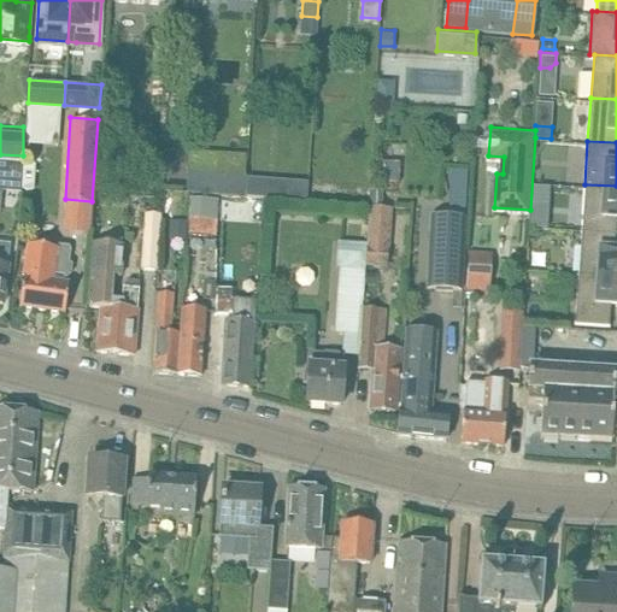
[(0,154),(0,184),(5,186),(6,174),(22,175),(23,159),(23,156),(0,154)]
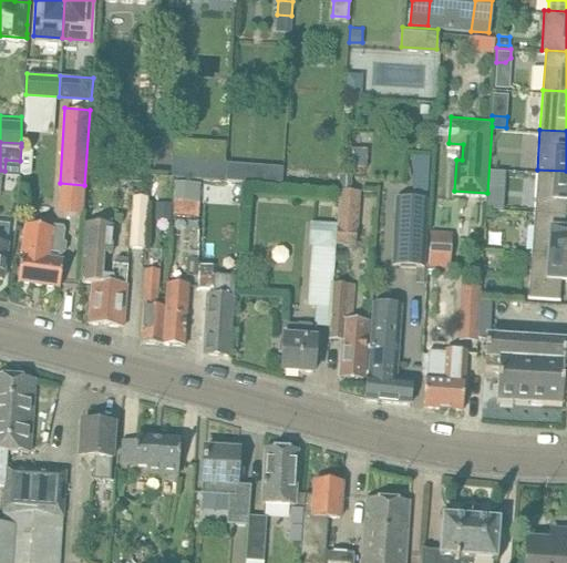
[(21,147),(20,170),(31,170),(32,147),(21,147)]
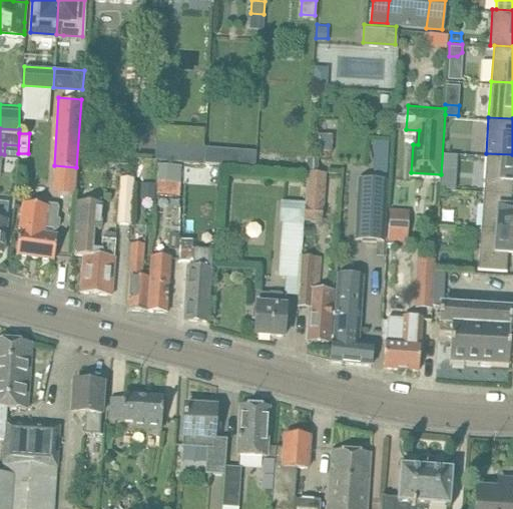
[(80,154),(90,155),(90,146),(81,145),(80,154)]
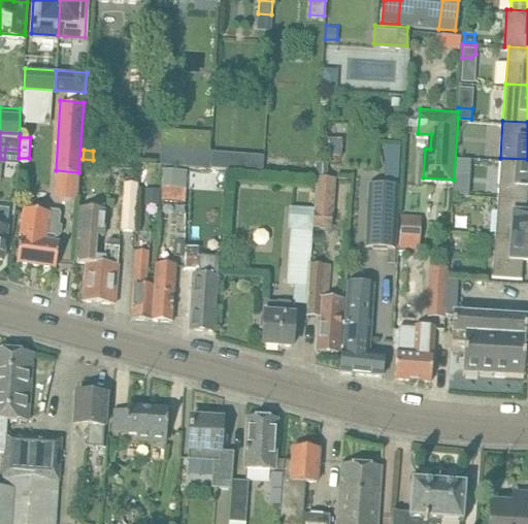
[(456,155),(455,165),(470,166),(471,156),(456,155)]
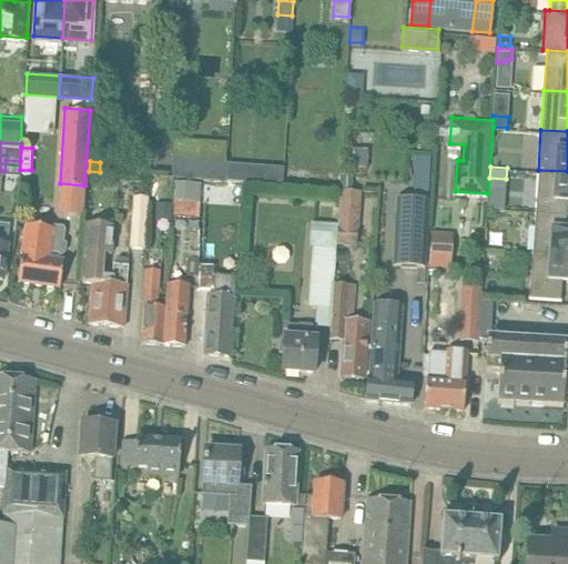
[(342,170),(341,185),(352,187),(353,171),(342,170)]
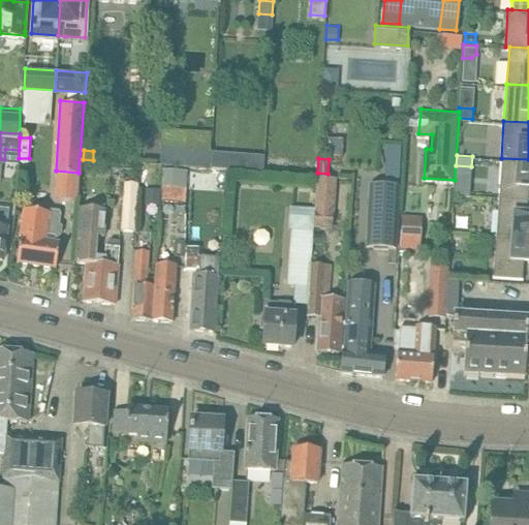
[(528,159),(501,158),(498,195),(527,197),(528,185),(528,184),(528,159)]
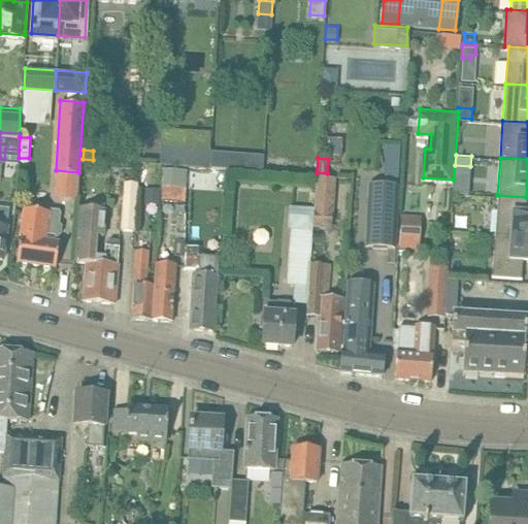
[(163,165),(162,185),(185,186),(186,167),(163,165)]
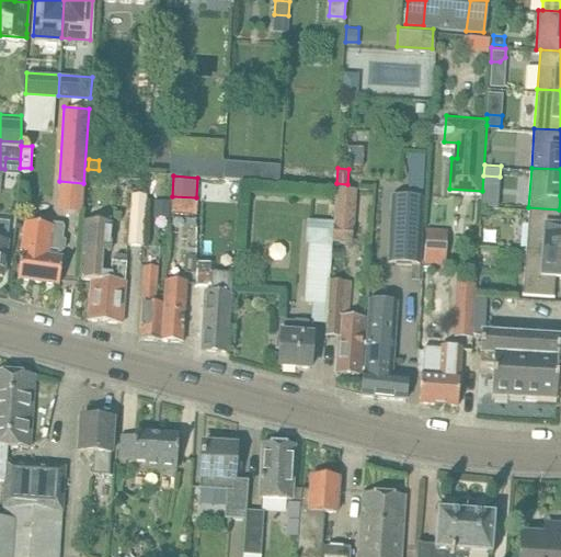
[(145,243),(148,192),(132,191),(128,242),(145,243)]
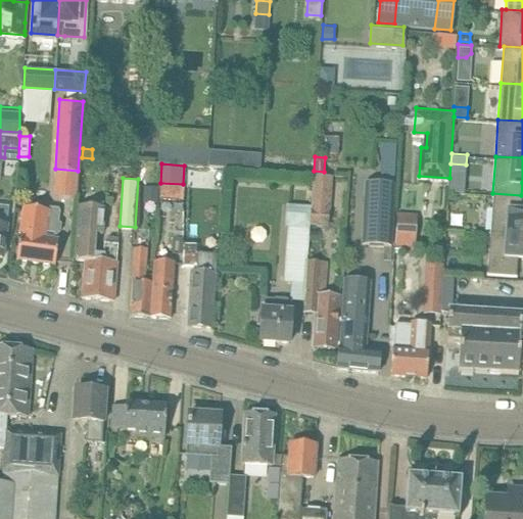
[(187,180),(185,227),(194,228),(196,181),(187,180)]
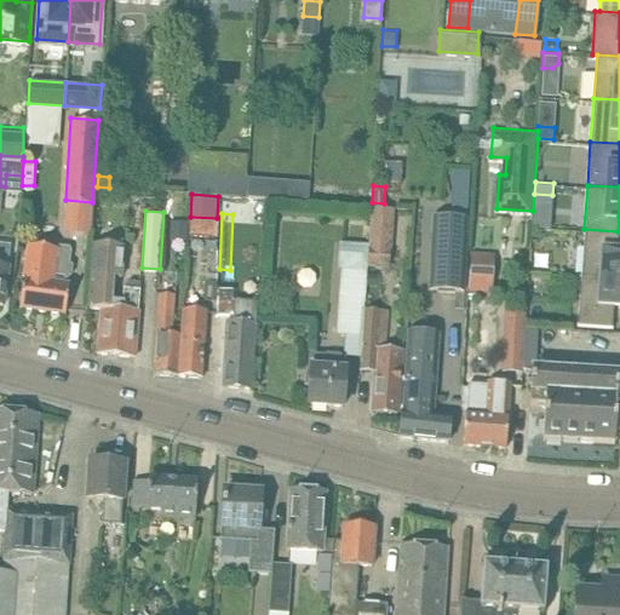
[(432,214),(429,287),(463,288),(468,216),(432,214)]
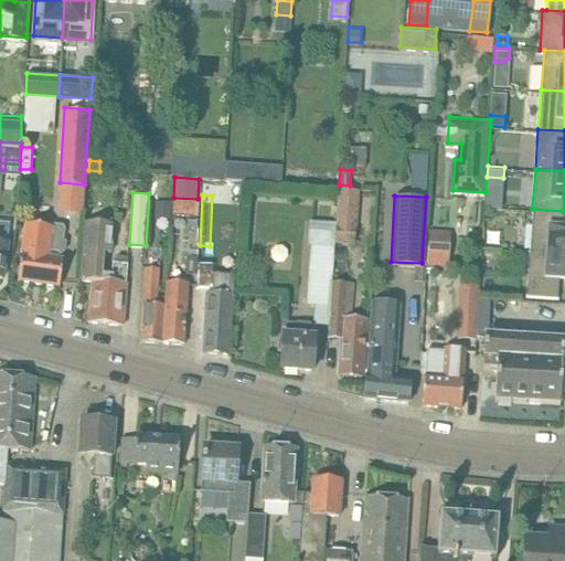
[(173,198),(172,212),(191,213),(191,205),(198,205),(198,199),(173,198)]
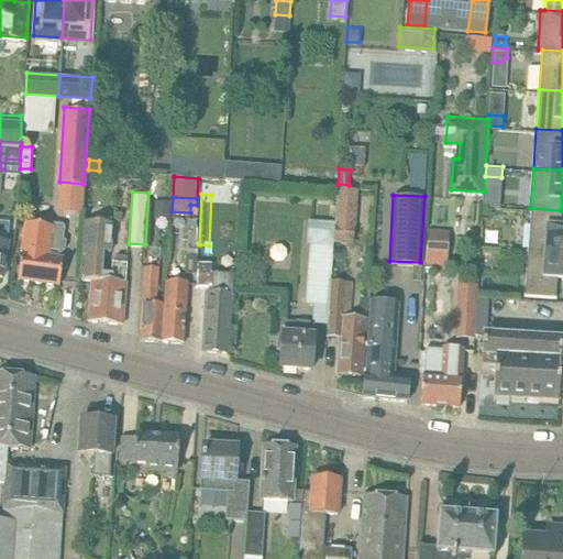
[(155,198),(154,215),(169,216),(170,199),(155,198)]
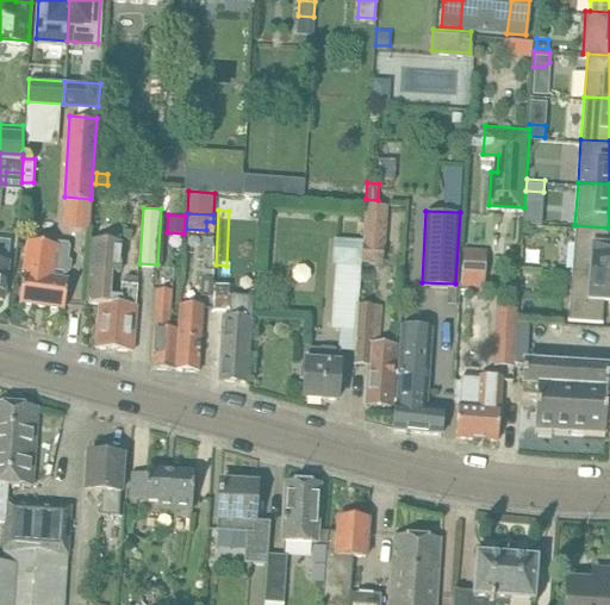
[(609,243),(608,243),(608,228),(574,225),(572,268),(609,270),(609,243)]
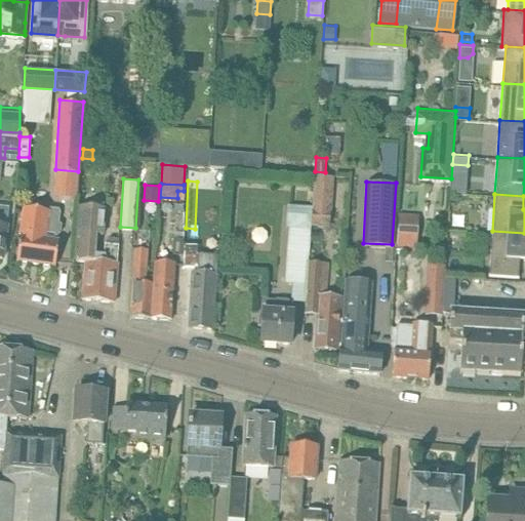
[(4,235),(8,207),(10,197),(0,195),(0,254),(2,255),(4,235)]
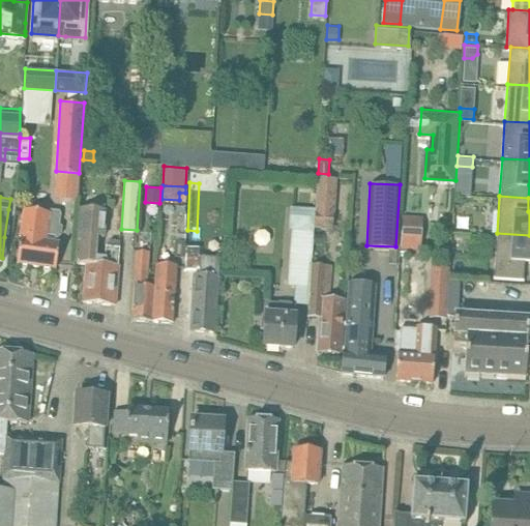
[(314,229),(314,225),(316,206),(289,203),(287,227),(290,227),(314,229)]
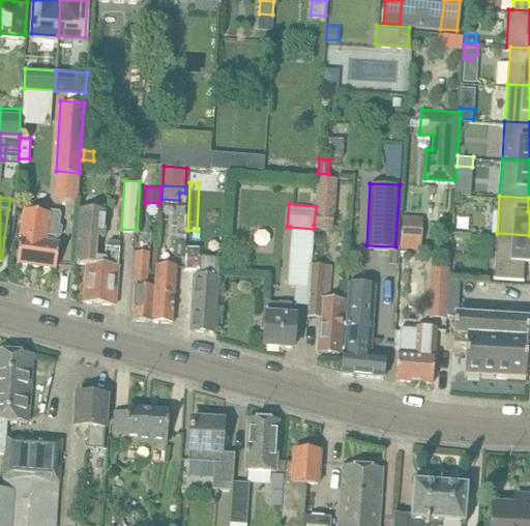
[(105,261),(95,261),(97,234),(105,235),(107,208),(82,205),(78,240),(77,260),(87,261),(83,299),(115,302),(118,263),(117,263),(119,238),(114,238),(113,245),(106,244),(105,261)]
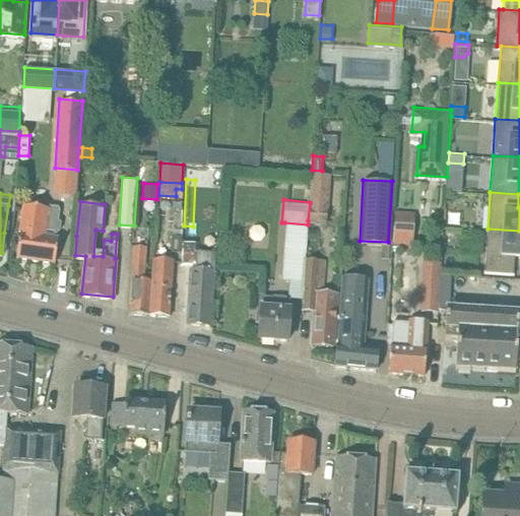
[(310,202),(308,220),(326,221),(328,204),(310,202)]
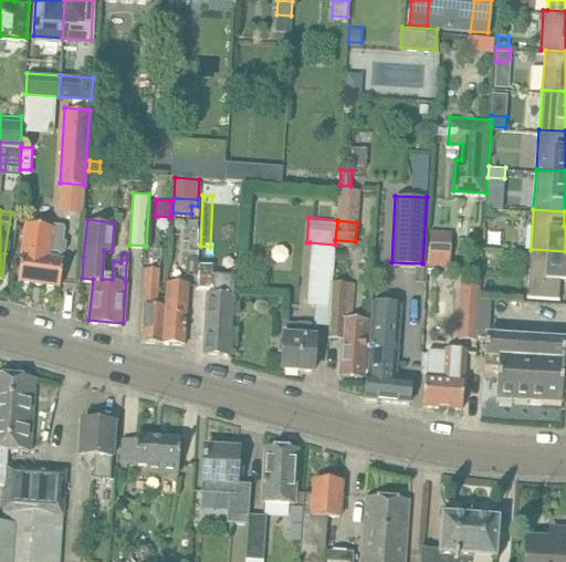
[(63,258),(62,258),(61,255),(62,250),(65,249),(66,240),(63,238),(64,227),(63,224),(54,222),(52,225),(51,227),(23,224),(18,278),(60,283),(62,262),(63,258)]
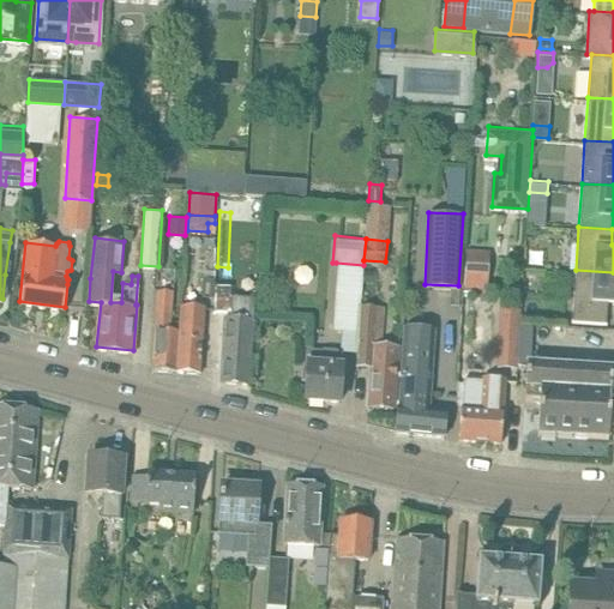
[(488,287),(489,267),(491,248),(467,247),(464,285),(488,287)]
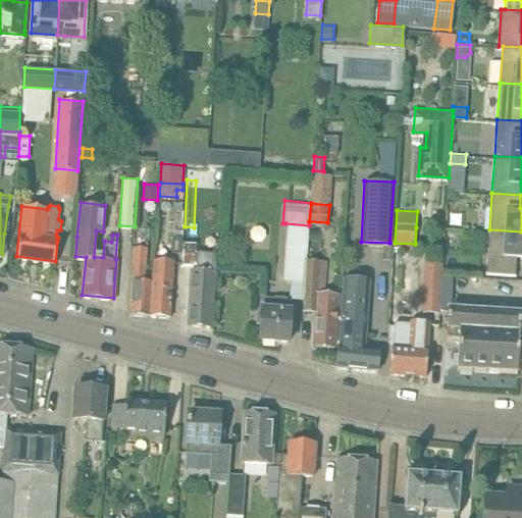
[(306,256),(309,225),(285,223),(282,277),(306,279),(306,256)]
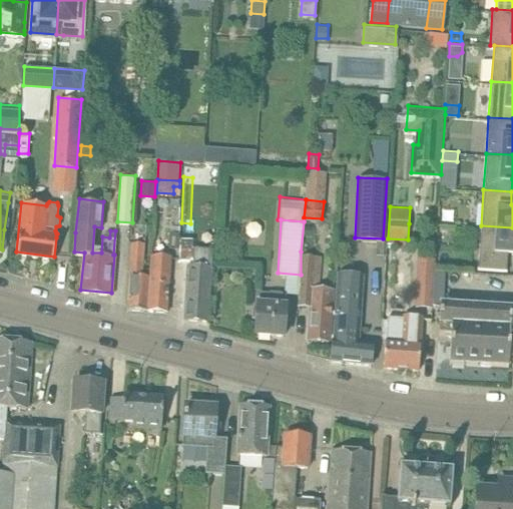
[(512,227),(481,225),(478,267),(507,269),(507,268),(506,268),(507,250),(512,250),(512,227)]
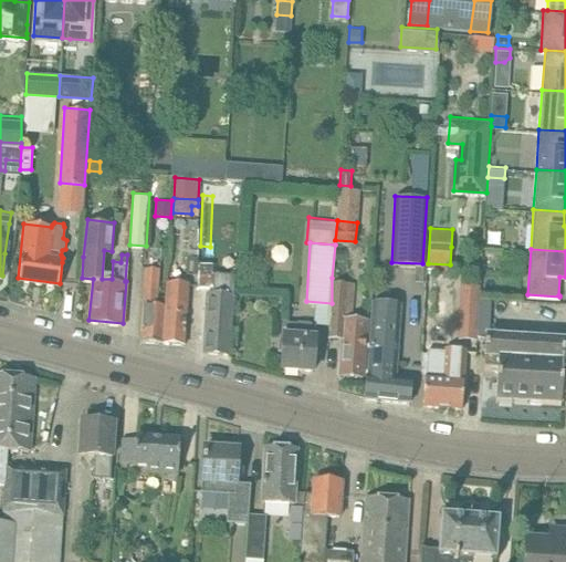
[(198,262),(198,285),(213,285),(213,262),(198,262)]
